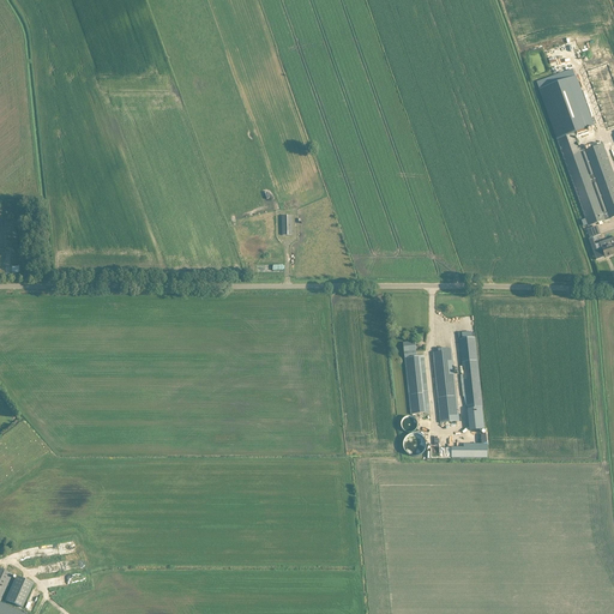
[(613,90),(606,67),(585,74),(605,128),(613,124),(613,90)]
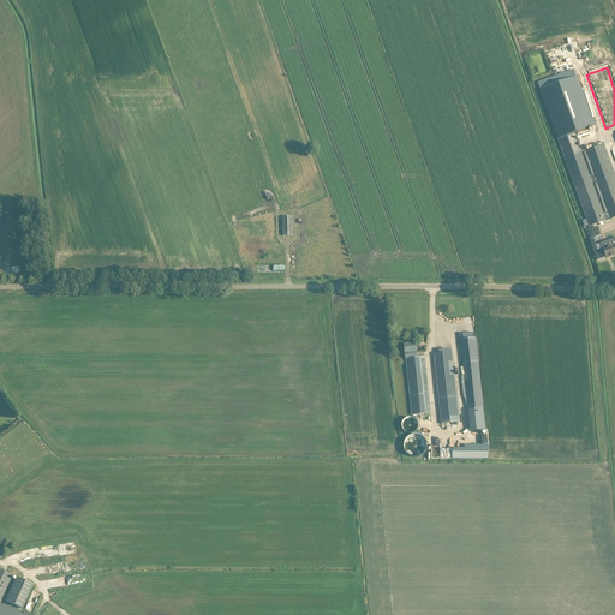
[(577,76),(539,90),(589,227),(614,218),(614,174),(604,144),(584,153),(583,150),(580,151),(574,133),(595,126),(577,76)]
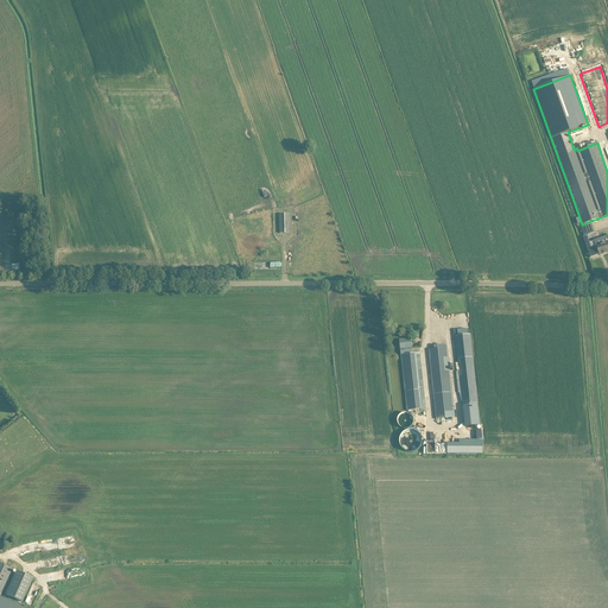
[(279,214),(279,228),(279,234),(289,233),(289,214),(279,214)]
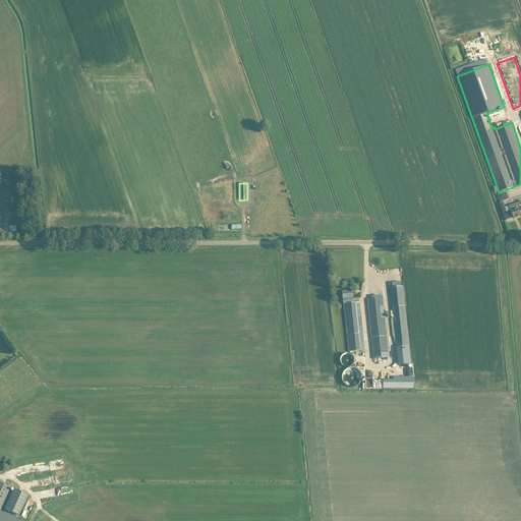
[(511,211),(512,214),(514,219),(520,216),(520,207),(515,210),(515,209),(511,210),(511,211)]
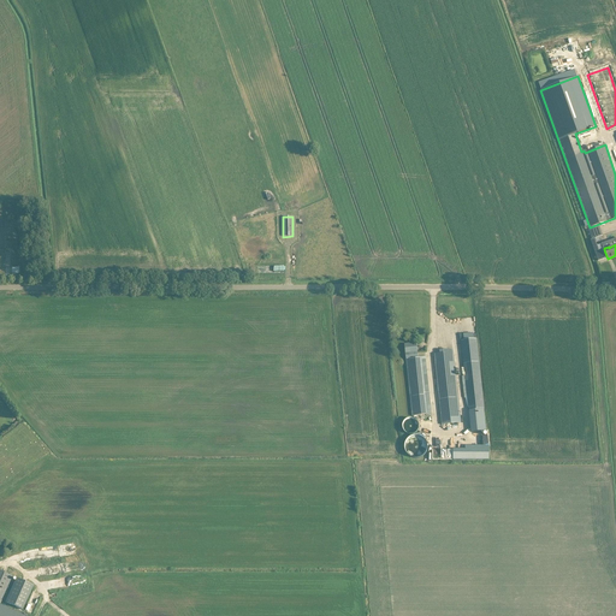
[(598,248),(593,249),(594,253),(598,261),(608,259),(605,253),(604,249),(599,252),(598,248)]
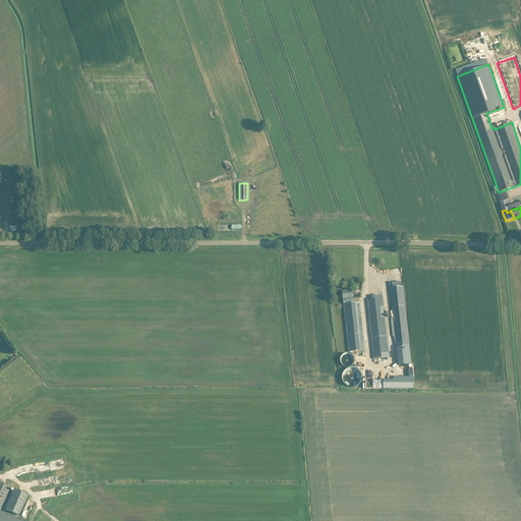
[(0,227),(0,228),(4,233),(9,228),(5,223),(0,227)]
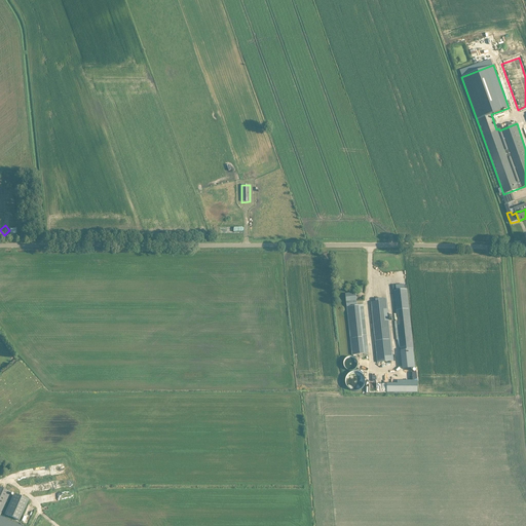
[(407,290),(395,291),(395,296),(398,322),(395,322),(397,340),(400,339),(401,350),(413,348),(407,290)]
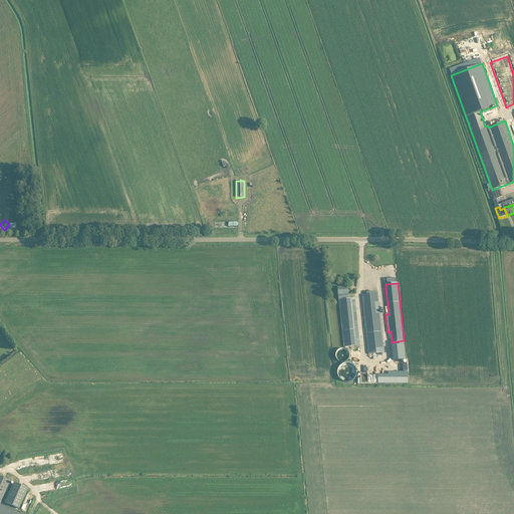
[(348,294),(347,286),(337,287),(338,295),(348,294)]
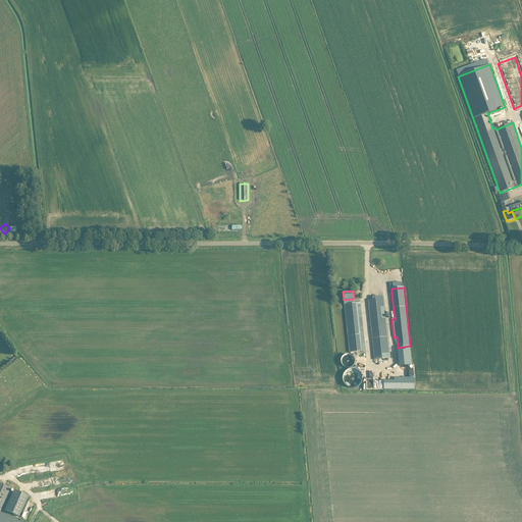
[(368,302),(369,307),(373,360),(389,359),(383,297),(372,298),(373,302),(371,302),(371,300),(368,300),(368,302)]
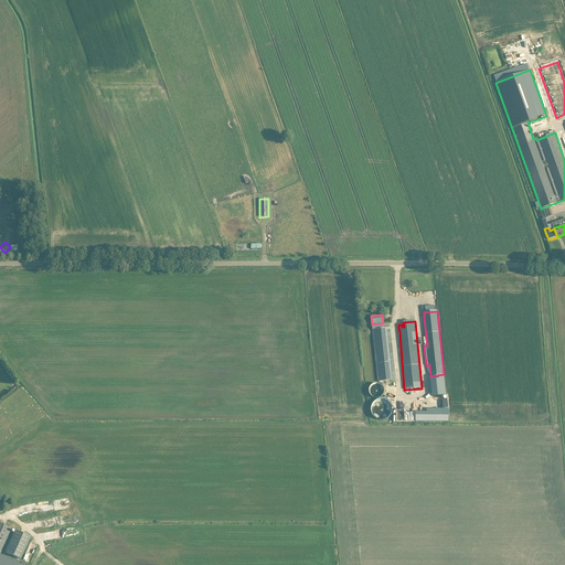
[(396,379),(395,379),(390,328),(373,330),(379,382),(396,380),(396,379)]
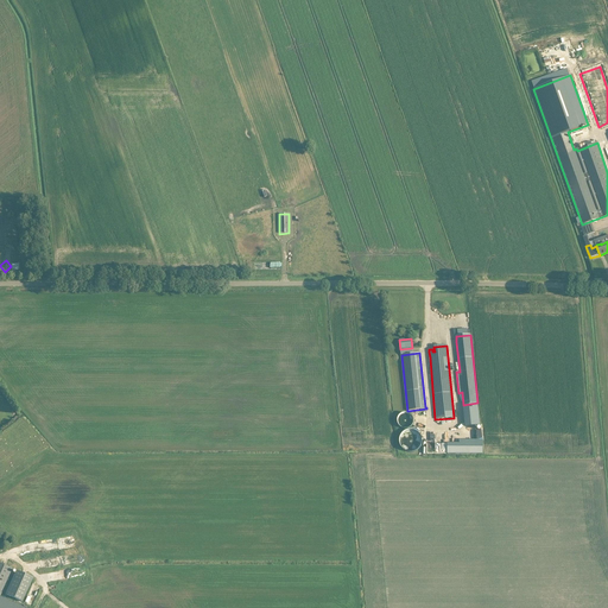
[(463,405),(466,426),(480,425),(477,403),(463,405)]
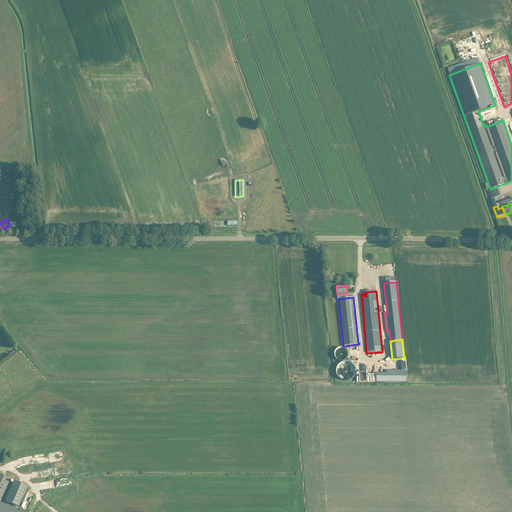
[(346,351),(346,348),(341,348),(341,351),(337,351),(337,357),(340,357),(340,359),(344,359),(344,355),(347,355),(347,351),(346,351)]
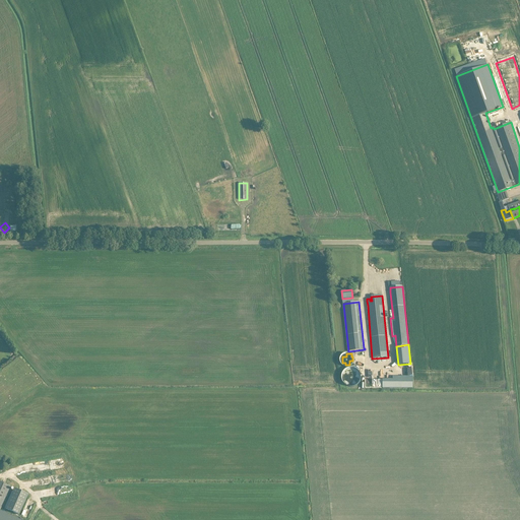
[(388,380),(388,388),(393,388),(410,388),(413,388),(413,377),(412,377),(393,377),(393,380),(388,380)]
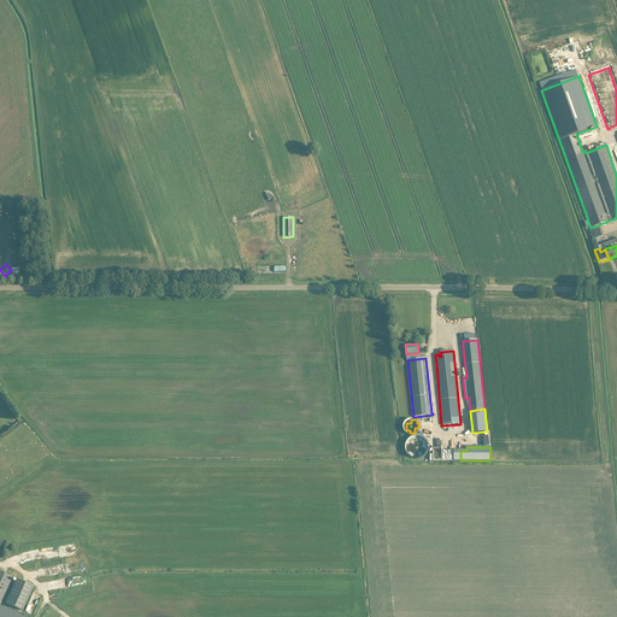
[(0,616),(22,616),(0,606),(0,603),(12,577),(0,571),(0,616)]
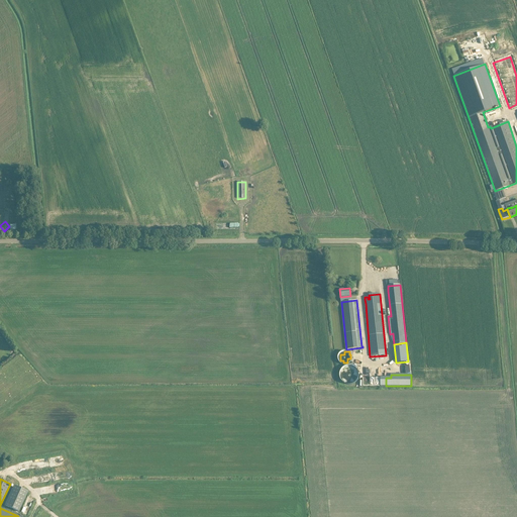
[(18,512),(27,491),(14,485),(5,505),(18,512)]
